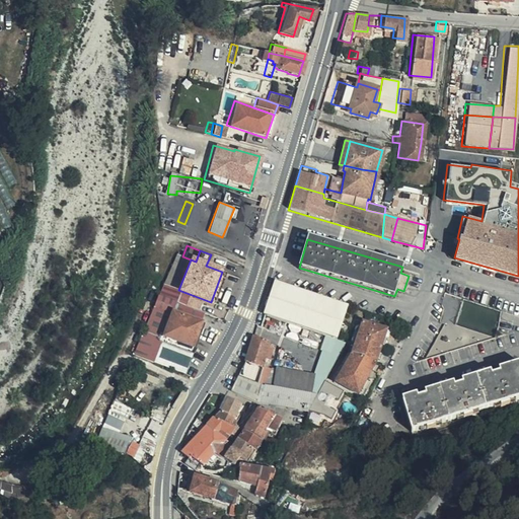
[(171,266),(162,283),(178,290),(191,260),(182,256),(176,253),(171,266)]
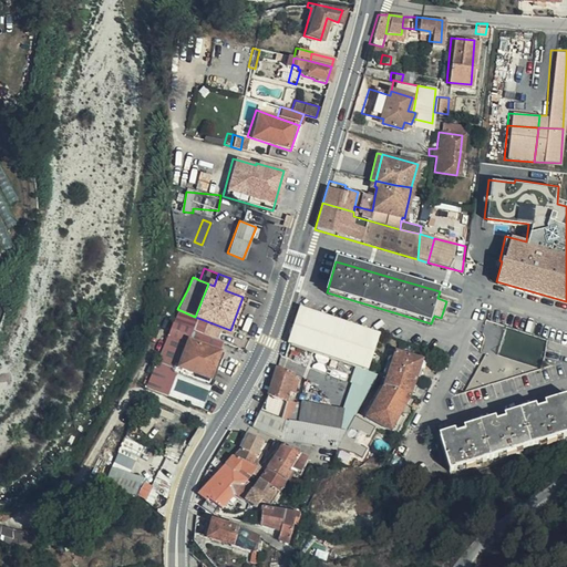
[(368,372),(379,334),(301,308),(291,344),(313,352),(331,359),(366,372),(368,372)]
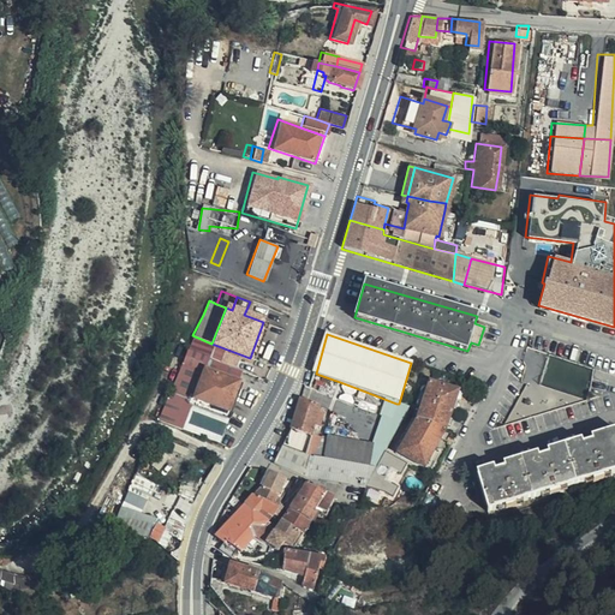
[(192,335),(186,351),(207,358),(212,344),(192,335)]
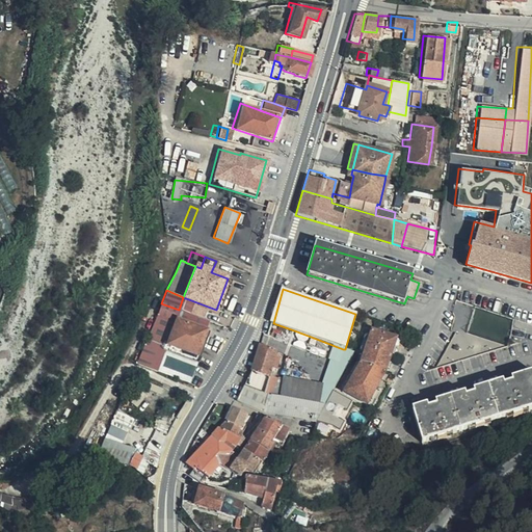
[(161,303),(157,314),(203,329),(207,320),(179,310),(161,303)]
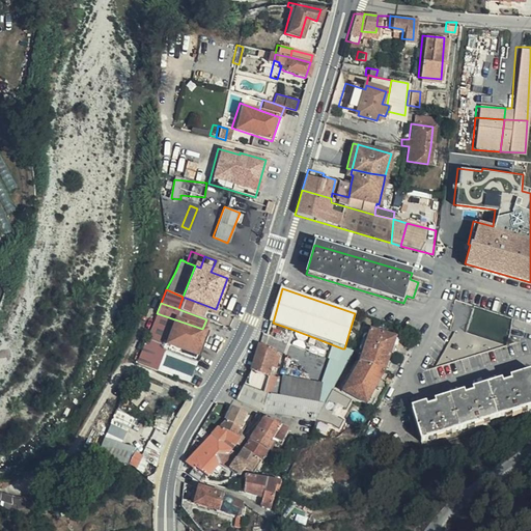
[(157,313),(137,363),(184,381),(192,357),(202,329),(157,313)]
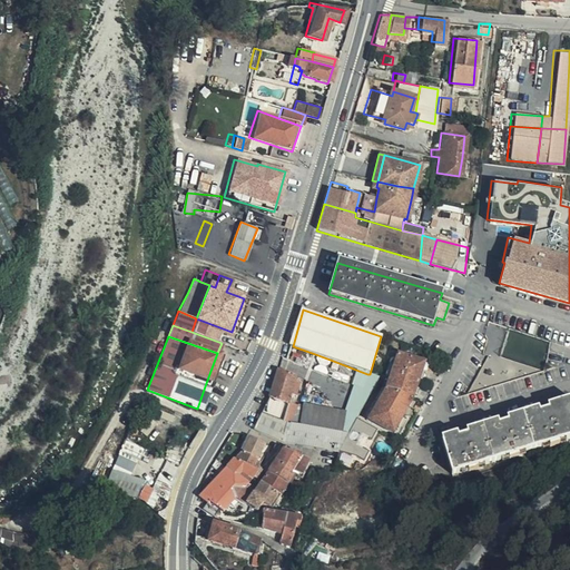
[(287,360),(310,370),(315,354),(293,346),(292,346),(287,360)]
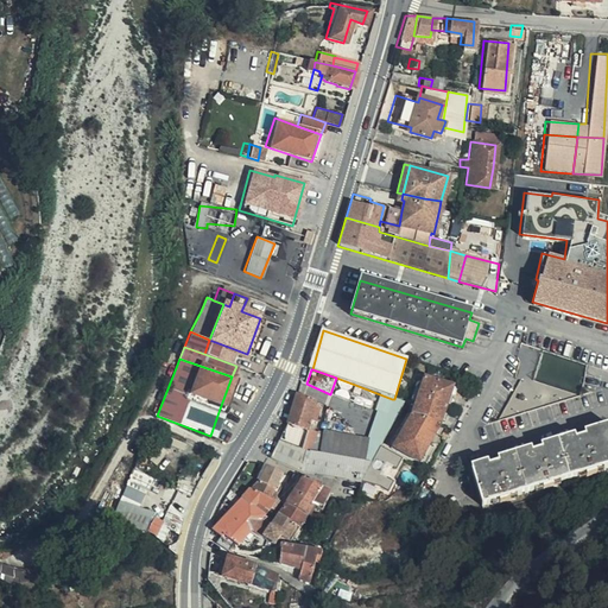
[(336,378),(330,394),(386,416),(392,399),(355,385),(336,378)]
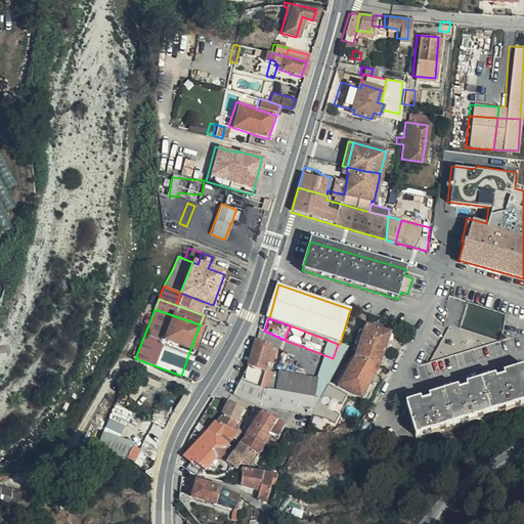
[(355,358),(380,367),(385,353),(392,335),(367,326),(366,328),(362,325),(356,341),(359,346),(355,358)]
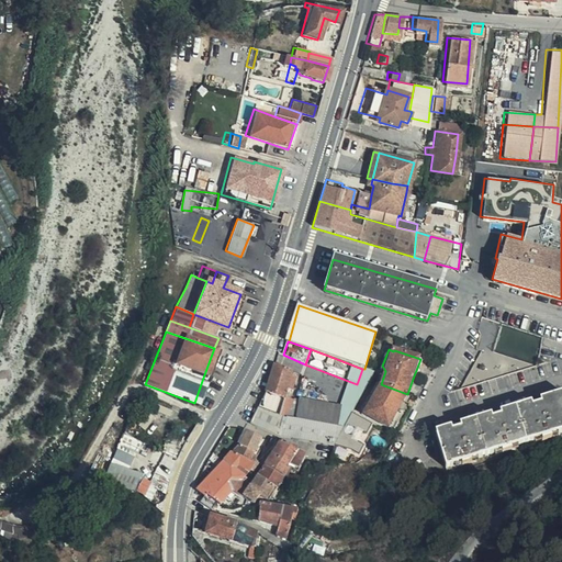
[(261,398),(251,423),(280,437),(285,417),(291,402),(282,398),(284,392),(290,393),(294,381),(290,379),(292,371),(273,364),(265,392),(261,398)]
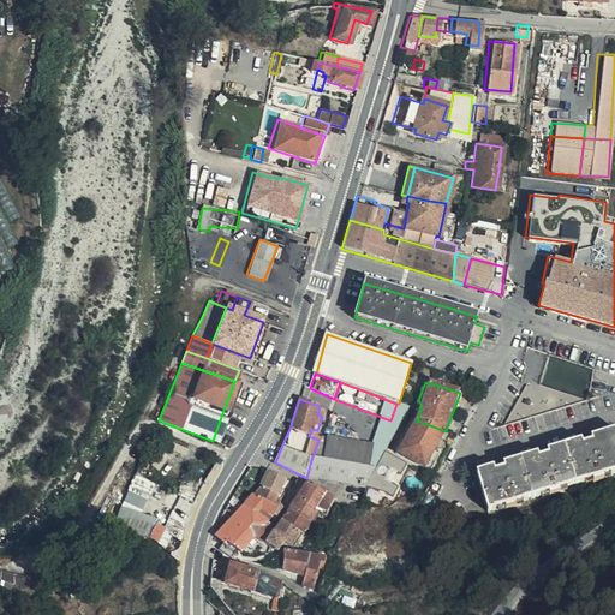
[(404,406),(399,404),(396,404),(390,421),(396,423),(404,406)]
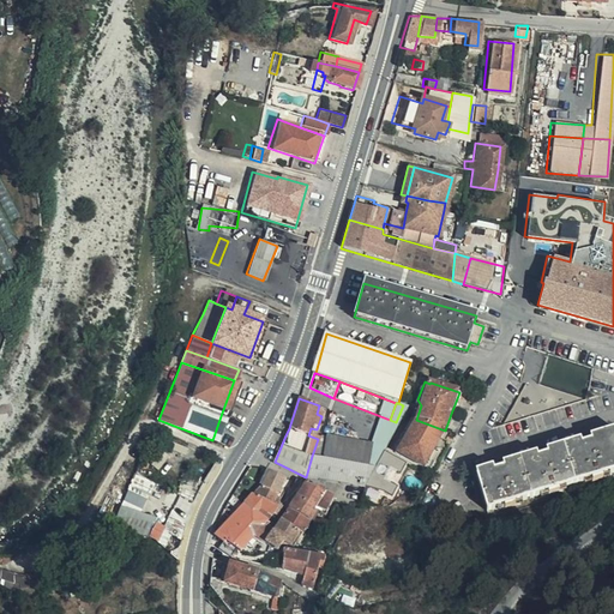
[(425,469),(445,431),(416,420),(397,455),(425,469)]
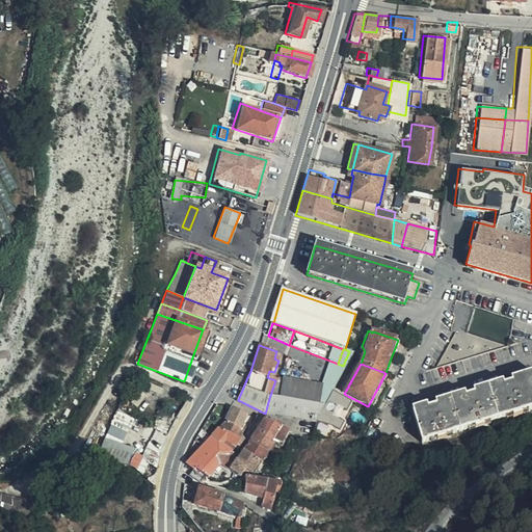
[(522,410),(531,406),(531,370),(413,408),(422,442),(437,436),(439,439),(447,435),(447,433),(475,425),(476,427),(485,424),(485,422),(512,414),(513,416),(523,413),(522,410)]
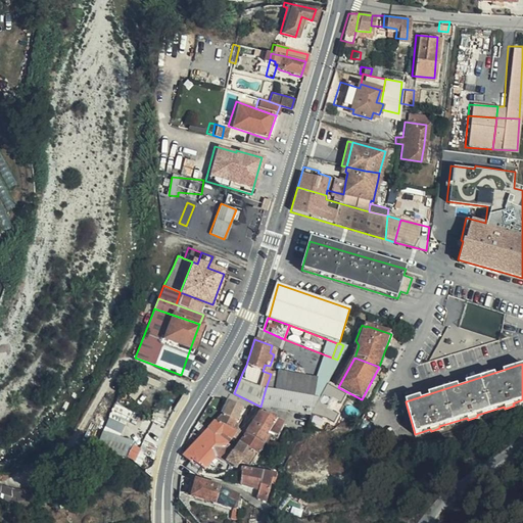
[(277,374),(275,390),(314,397),(317,381),(277,374)]
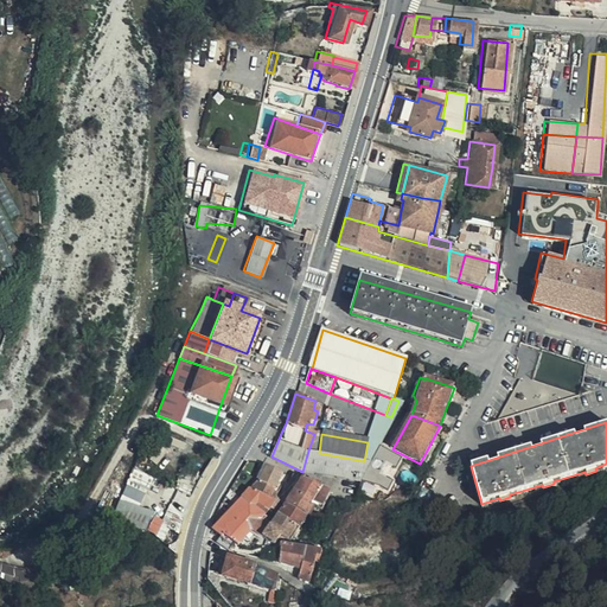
[(302,472),(357,489),(370,462),(364,461),(319,453),(308,451),(302,472)]
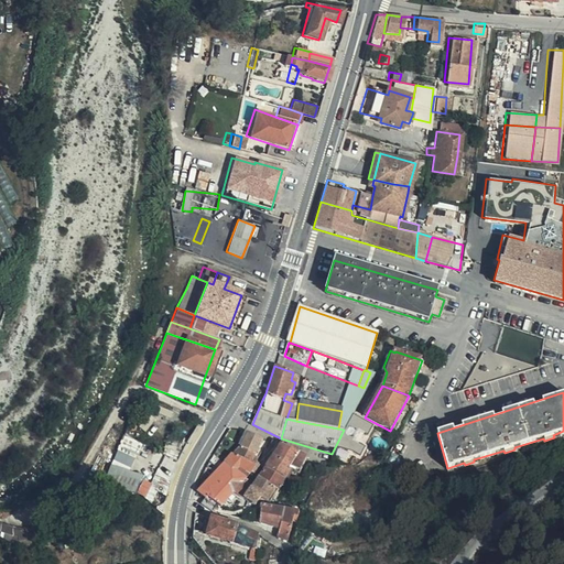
[(344,430),(332,454),(347,456),(361,424),(350,419),(344,430)]
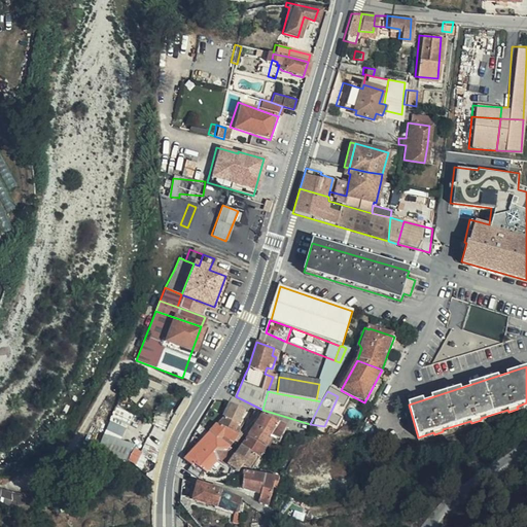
[(246,410),(233,402),(223,421),(208,436),(206,438),(223,451),(229,443),(237,429),(235,428),(246,410)]
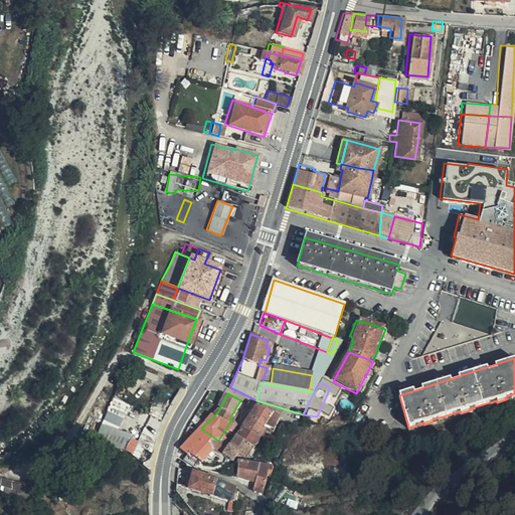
[(147,411),(163,418),(172,403),(155,396),(147,411)]
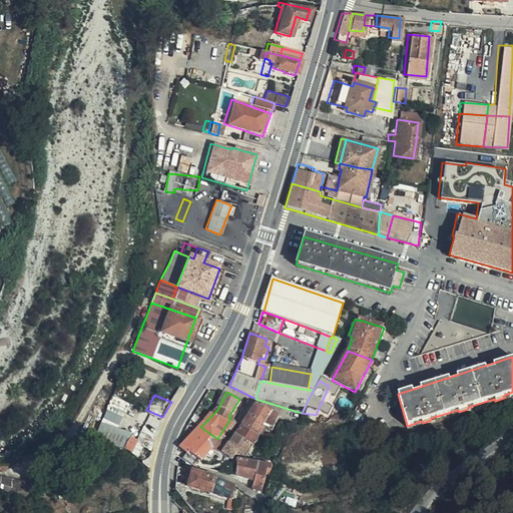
[(277,420),(248,403),(241,414),(244,416),(239,424),(257,436),(262,430),(264,426),(271,430),(277,420)]
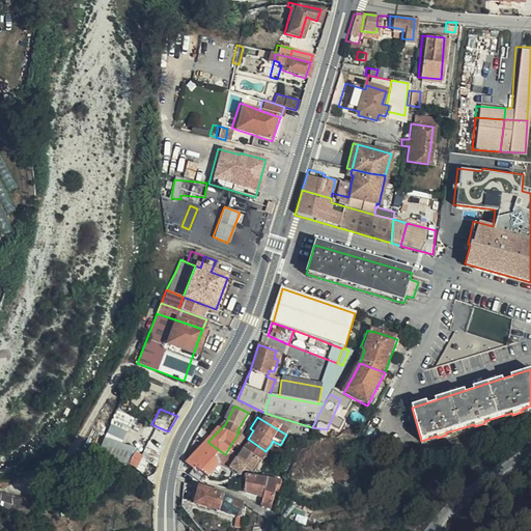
[(242,449),(240,453),(257,465),(266,451),(248,439),(242,449)]
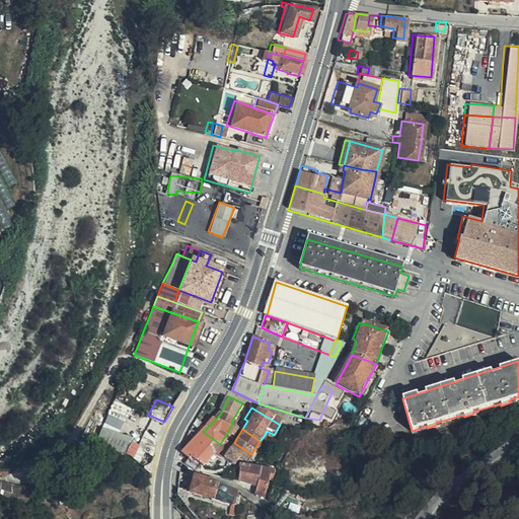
[(186,461),(197,469),(201,462),(204,464),(215,452),(222,456),(225,459),(233,464),(236,460),(239,456),(244,460),(246,461),(251,454),(234,443),(229,450),(220,444),(203,432),(186,451),(184,451),(190,454),(186,461)]
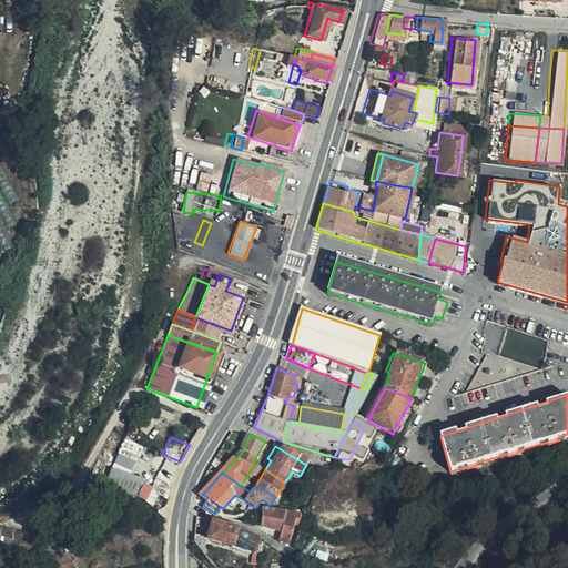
[(246,477),(241,486),(251,493),(256,485),(252,482),(246,477)]
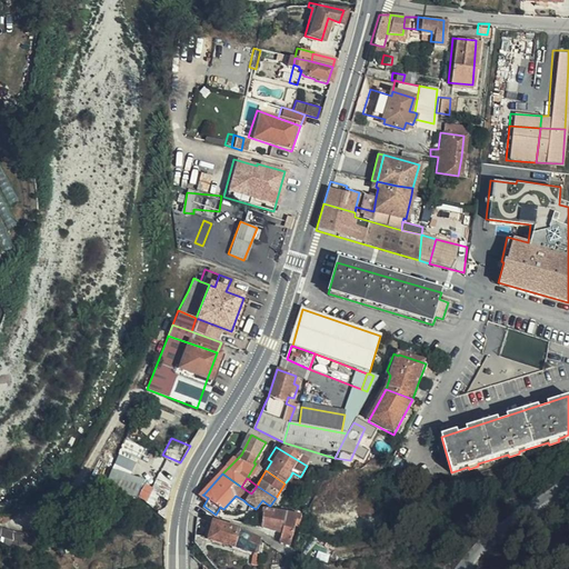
[(138,498),(148,506),(151,501),(149,499),(150,497),(142,491),(138,498)]
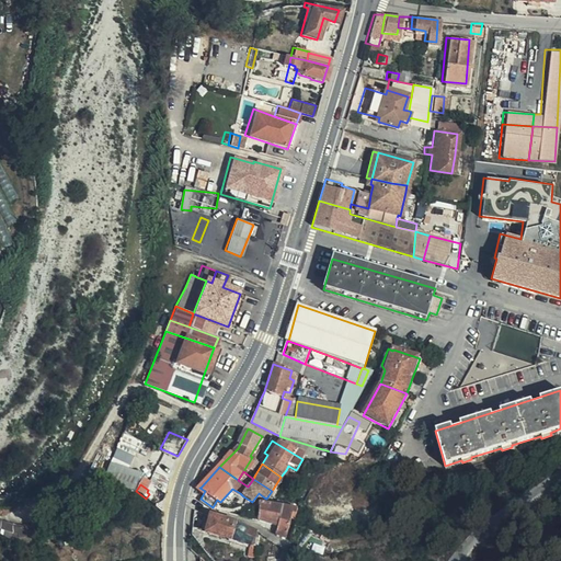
[(281,525),(281,504),(260,502),(260,519),(281,525)]
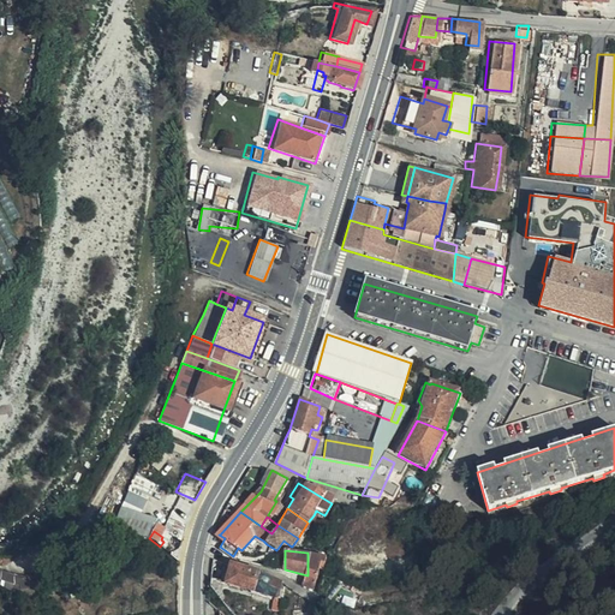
[(305,586),(316,589),(320,565),(323,565),(324,556),(308,553),(308,575),(305,586)]
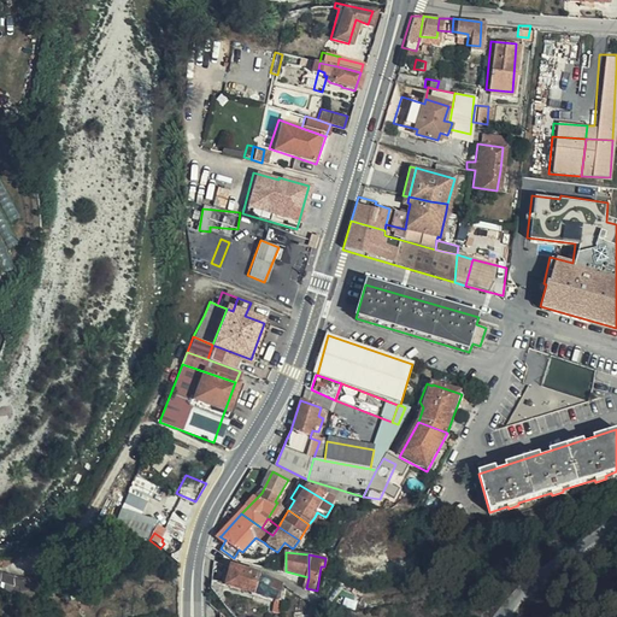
[(213,582),(230,587),(234,569),(225,566),(216,563),(213,582)]
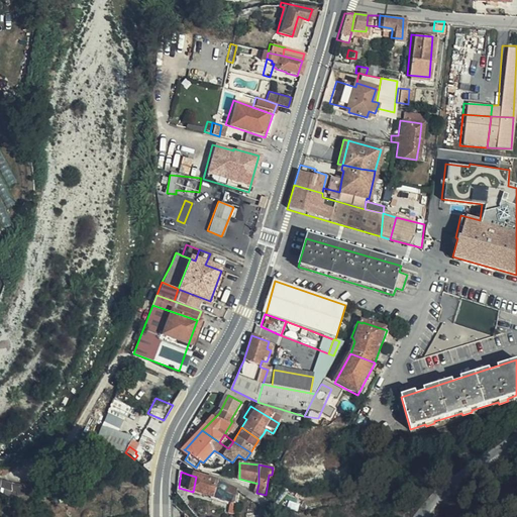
[(214,498),(217,483),(196,477),(193,492),(214,498)]
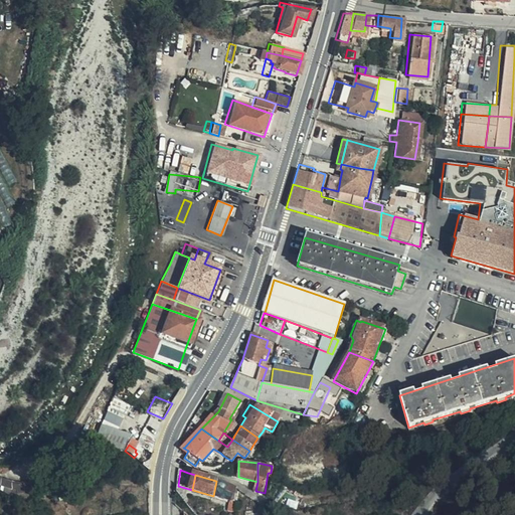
[(36,491),(34,480),(20,482),(1,478),(0,486),(0,487),(16,492),(17,495),(36,491)]
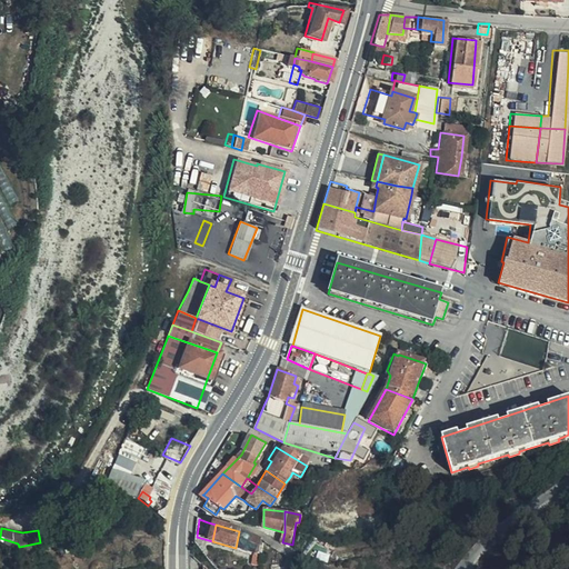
[(255,568),(258,568),(259,568),(262,541),(262,540),(251,536),(239,531),(236,548),(257,555),(255,568)]
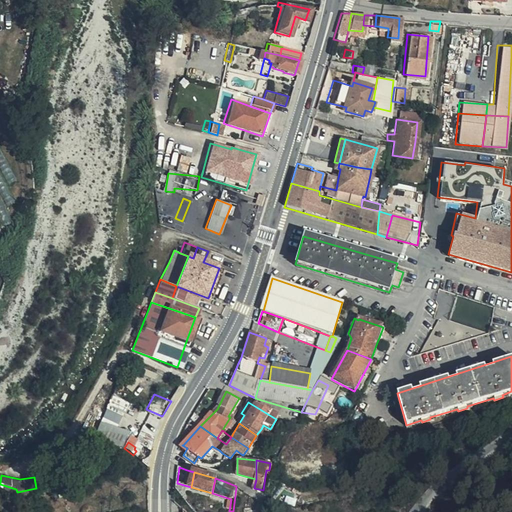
[(177,490),(187,503),(191,487),(177,483),(177,490)]
